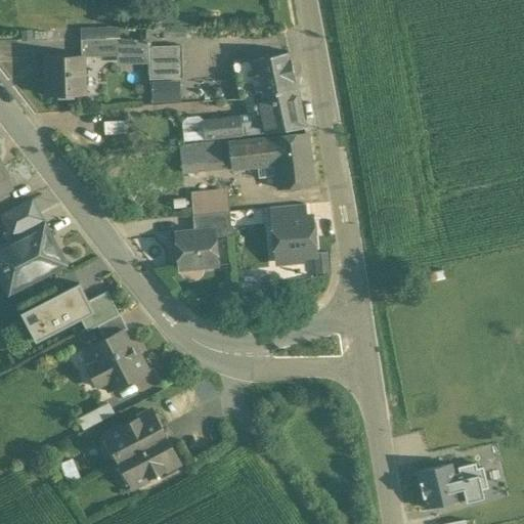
[(120,39),(81,39),(81,56),(83,56),(120,55),(120,39)]
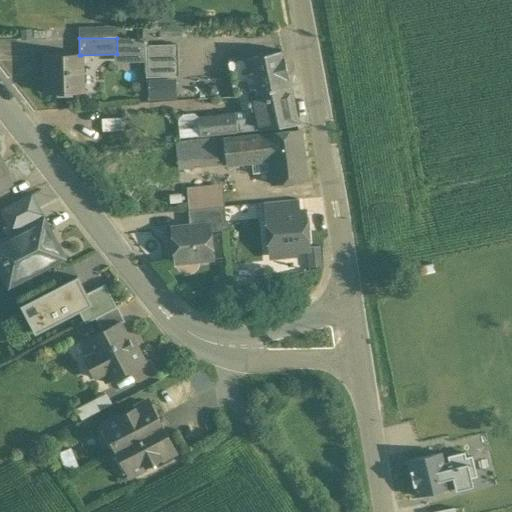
[(147,39),(117,38),(117,54),(117,60),(146,60),(146,46),(148,45),(147,39)]
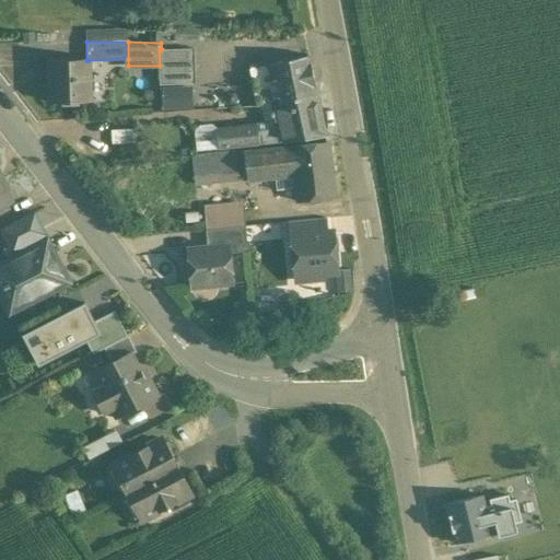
[(162,49),(160,50),(160,66),(160,85),(195,84),(194,49),(162,49)]
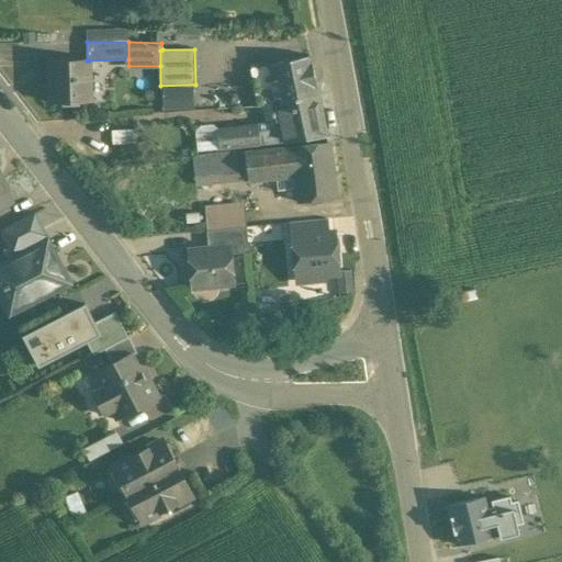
[(310,55),(270,65),(278,105),(318,96),(310,55)]
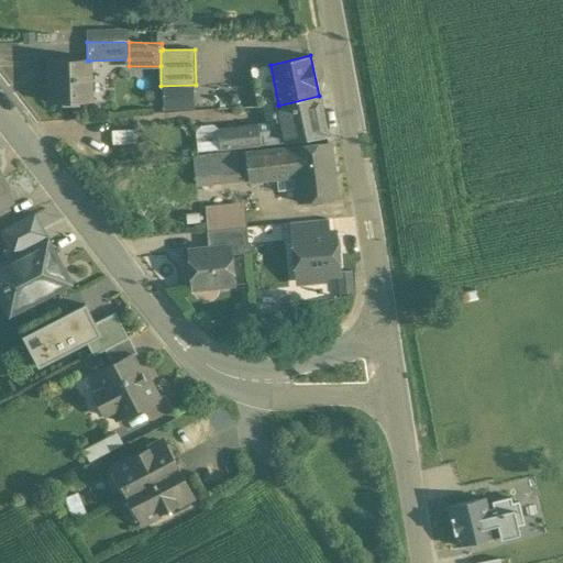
[(87,61),(51,61),(52,102),(90,101),(89,61),(87,61)]
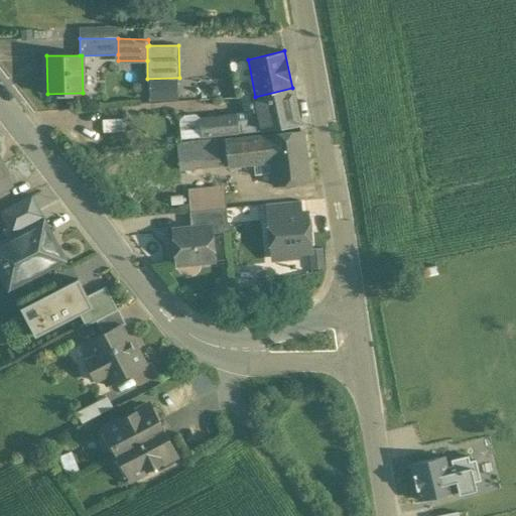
[(248,59),(230,63),(238,99),(255,97),(248,59)]
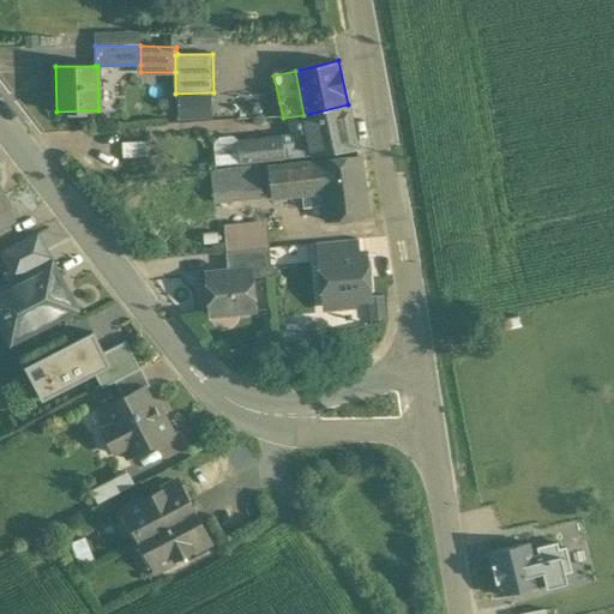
[(210,96),(178,96),(178,120),(210,120),(210,96)]
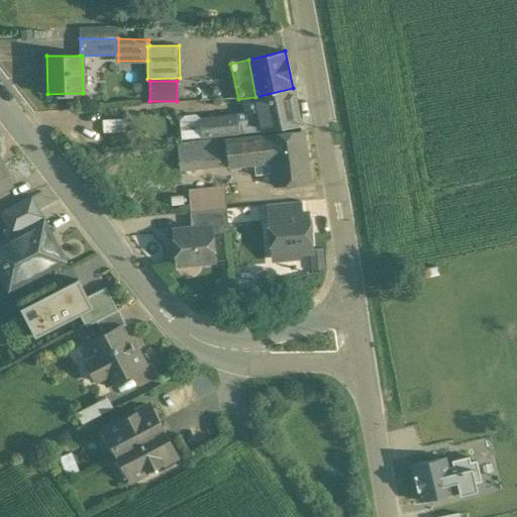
[(259,111),(200,118),(195,112),(185,113),(182,121),(184,138),(301,126),(293,88),(255,97),(259,111)]
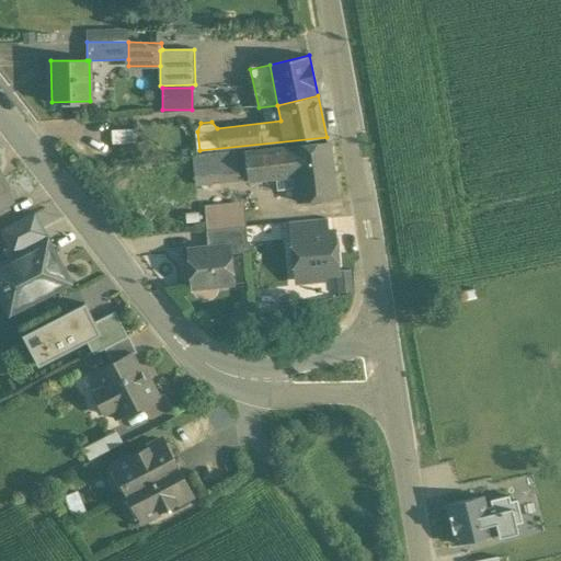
[(133,129),(117,130),(121,155),(135,152),(133,129)]
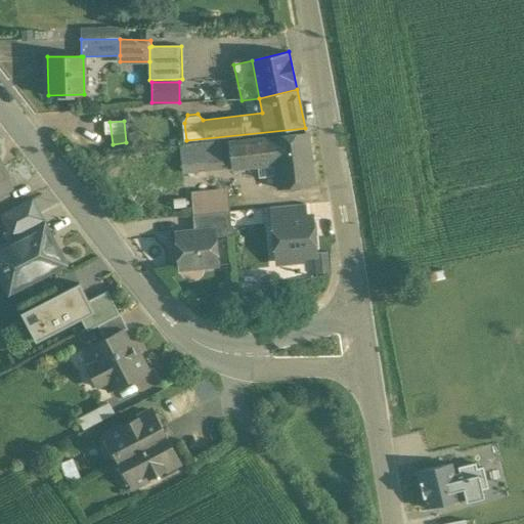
[(307,133),(272,137),(276,165),(279,188),(313,185),(307,133)]
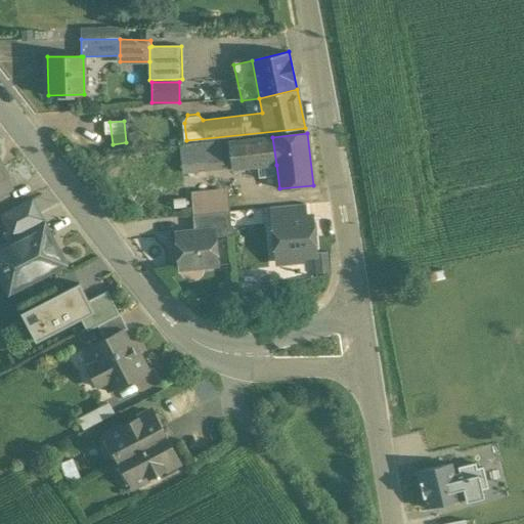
[(272,137),(229,142),(231,167),(232,170),(276,165),(272,137)]
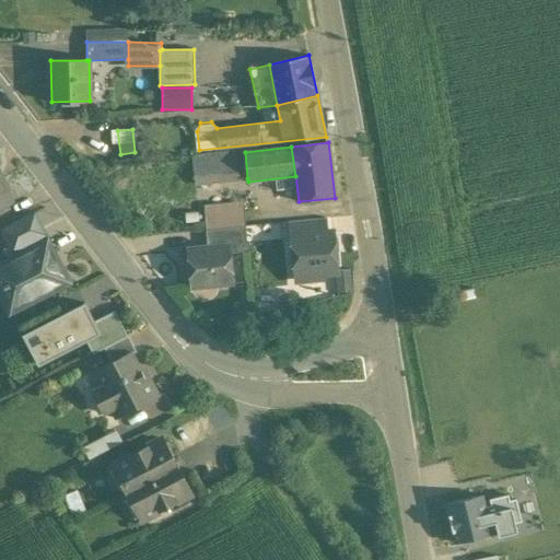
[(245,152),(219,154),(221,174),(222,181),(247,178),(245,152)]
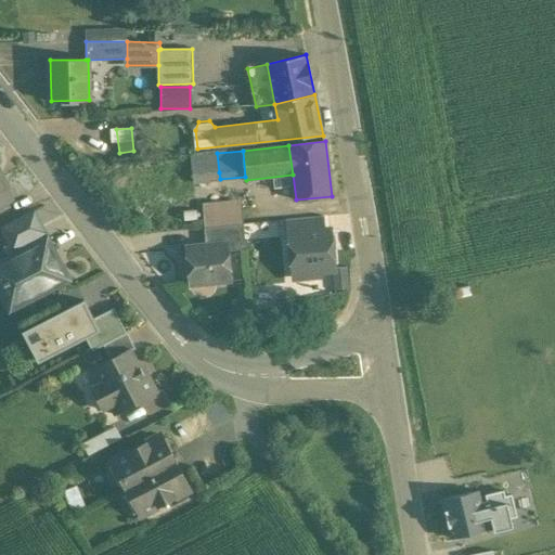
[(217,153),(191,156),(193,176),(219,172),(217,153)]
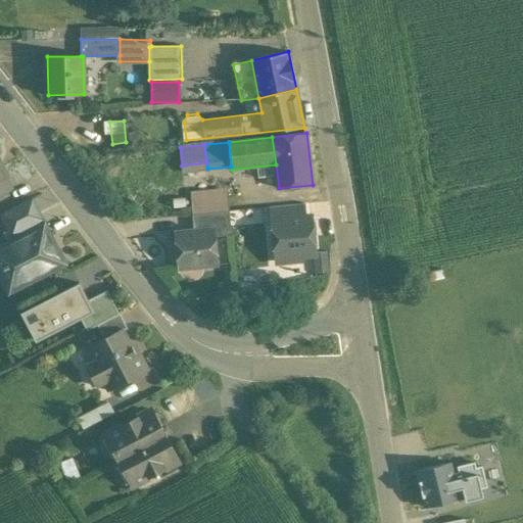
[(2,167),(0,168),(0,195),(12,189),(6,178),(7,177),(2,167)]
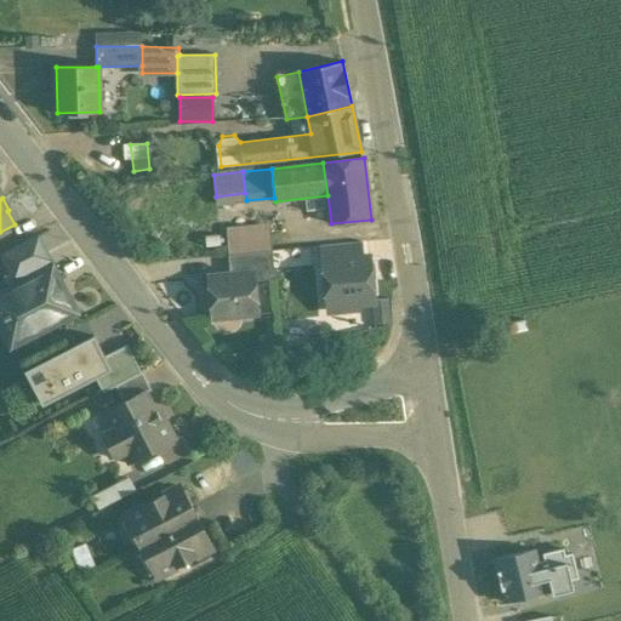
[(314,232),(285,235),(286,249),(315,246),(314,232)]
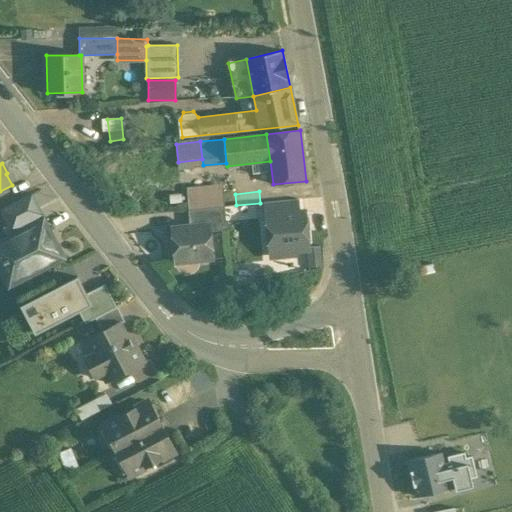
[(32,193),(0,209),(0,210),(8,225),(11,224),(10,223),(40,207),(32,193)]
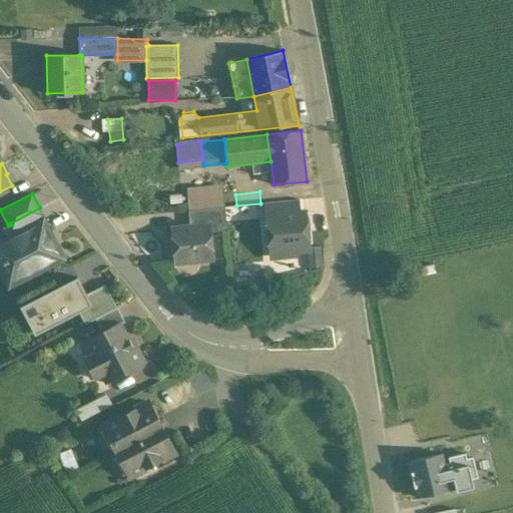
[(298,199),(267,202),(268,215),(299,212),(298,199)]
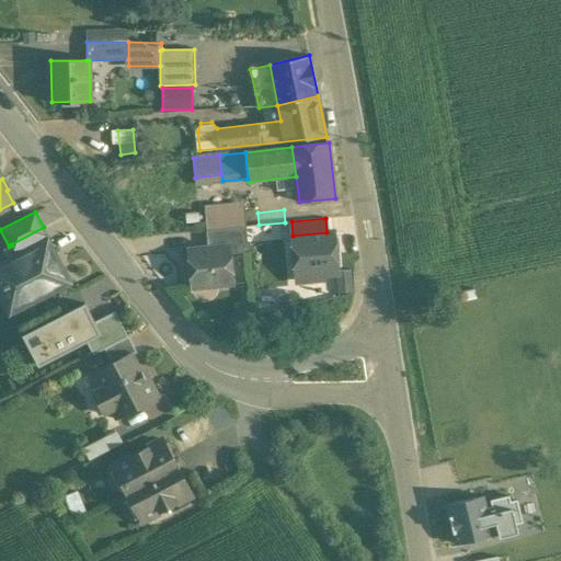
[(44,227),(11,244),(12,245),(19,258),(47,243),(47,244),(52,242),(44,227)]
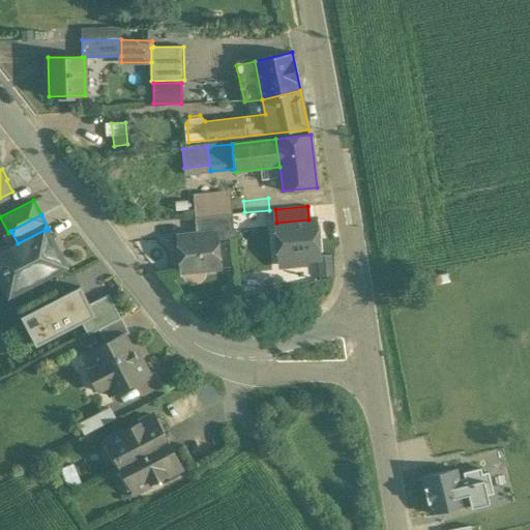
[(232,214),(196,217),(197,234),(217,232),(217,239),(234,238),(232,214)]
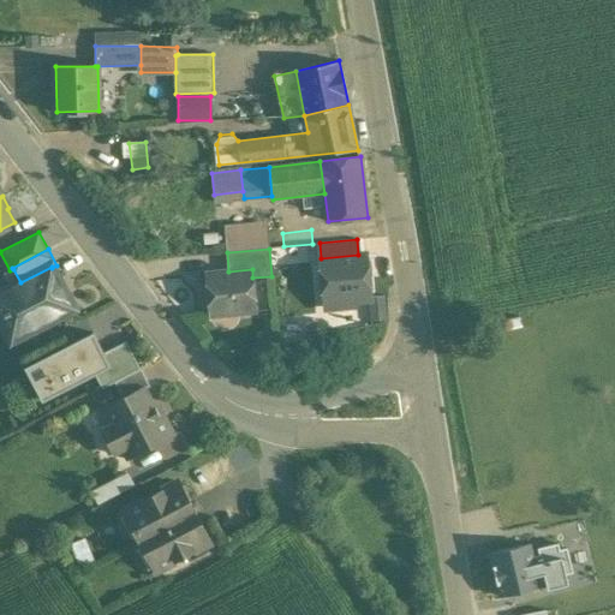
[(358,255),(321,258),(324,298),(338,297),(338,302),(341,306),(354,305),(357,300),(370,299),(365,255),(358,255)]
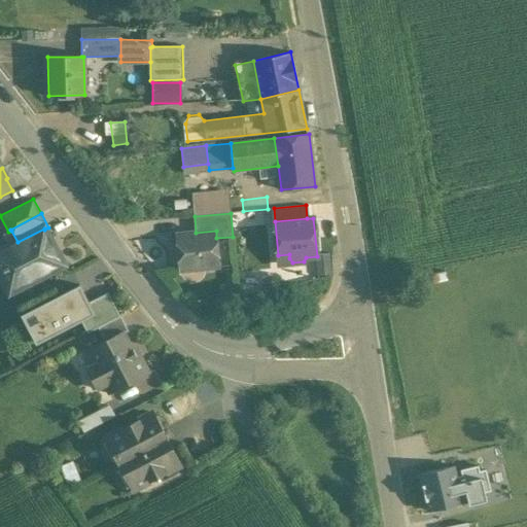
[(18,242),(0,250),(0,271),(4,270),(5,271),(8,269),(19,288),(63,266),(44,230),(44,229),(18,242)]
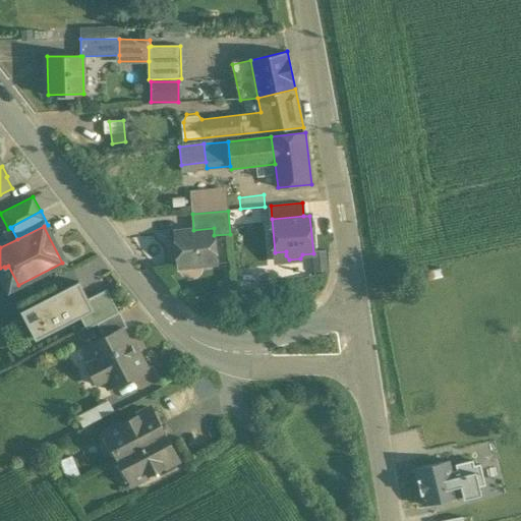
[(193,230),(175,232),(178,267),(217,264),(214,235),(214,228),(193,230)]
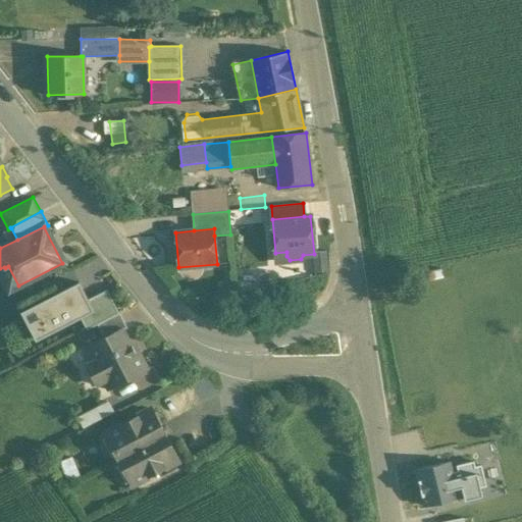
[(79,281),(20,312),(36,341),(81,318),(94,311),(88,300),(79,281)]
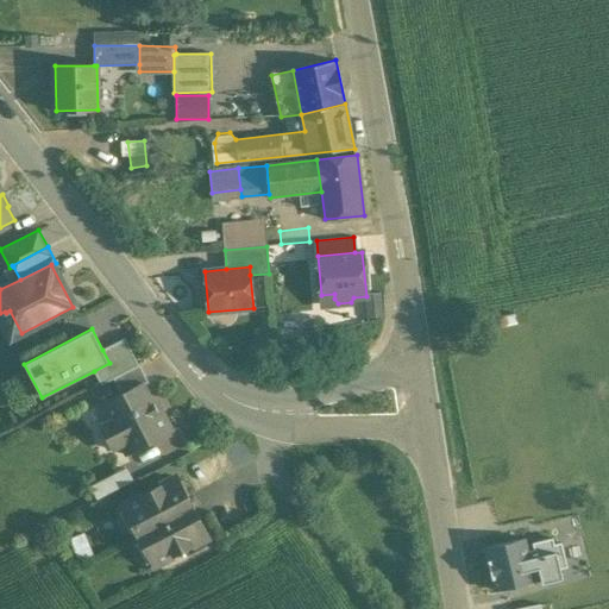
[(139,365),(125,338),(102,350),(110,363),(94,371),(101,384),(113,378),(139,365)]
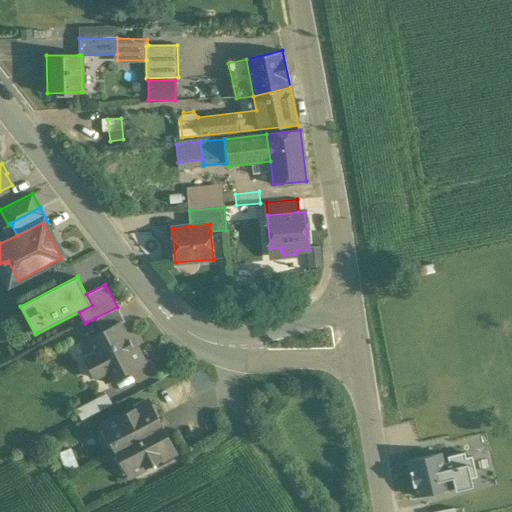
[(117,307),(95,318),(102,331),(120,321),(121,323),(124,321),(117,307)]
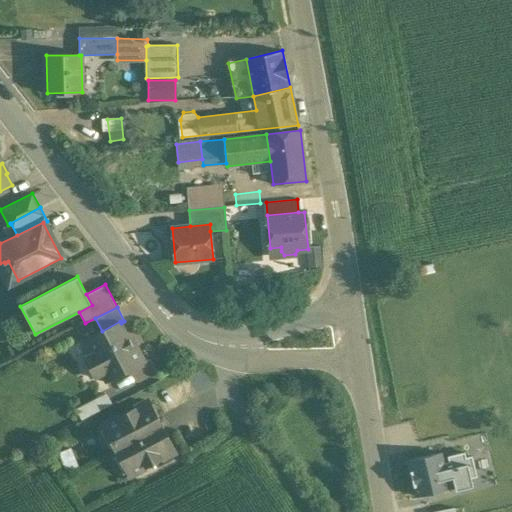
[(102,331),(84,340),(91,354),(84,358),(94,378),(102,374),(106,382),(145,362),(136,344),(133,346),(121,323),(120,321),(102,331)]
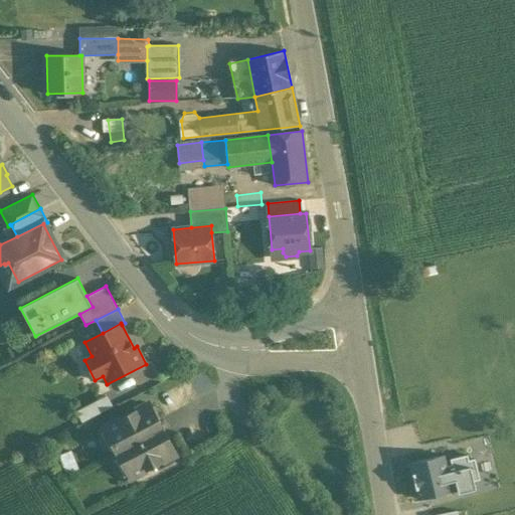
[(107,395),(75,411),(81,423),(113,407),(107,395)]
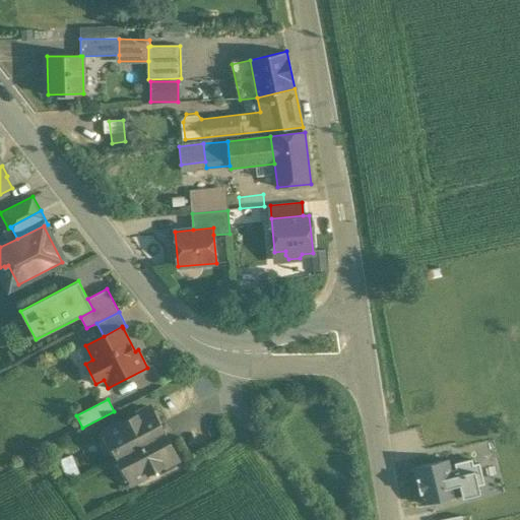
[(149,407),(105,431),(132,482),(176,459),(171,449),(173,447),(156,417),(154,418),(149,407)]
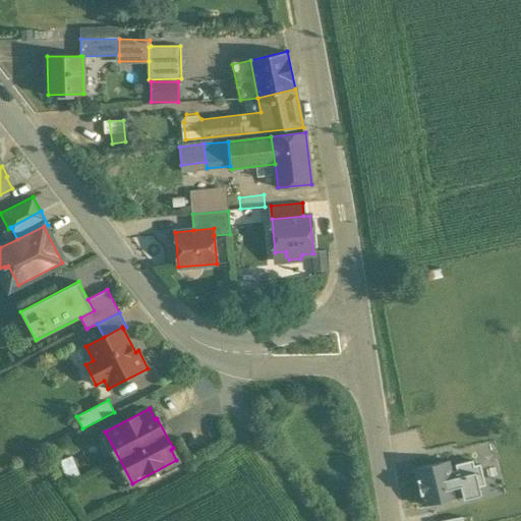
[(472,456),(448,462),(454,485),(477,479),(472,456)]
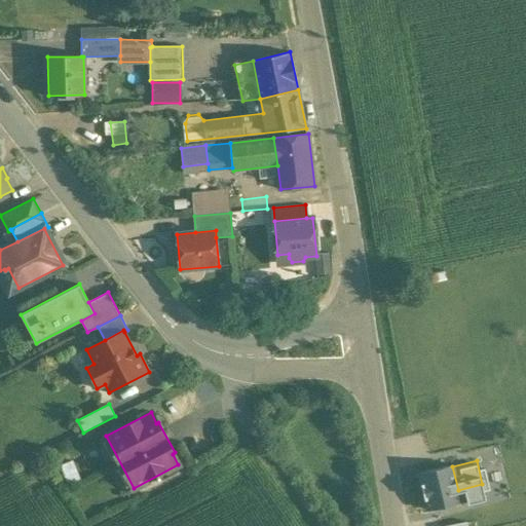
[(452,466),(420,474),(428,509),(460,500),(458,490),(452,466)]
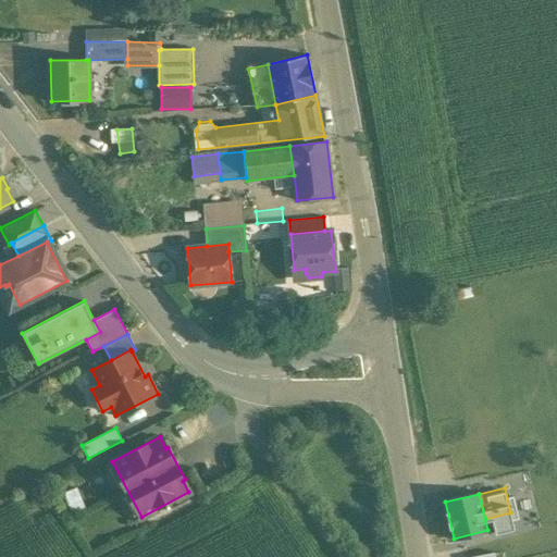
[(510,512),(485,519),(487,530),(514,523),(510,512)]
